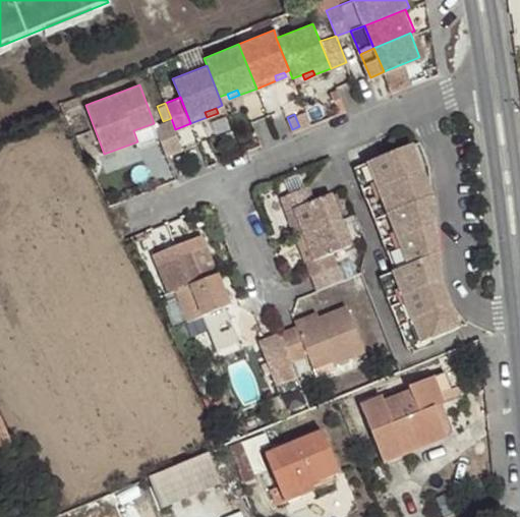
[(165,155),(182,148),(175,129),(171,118),(163,121),(154,124),(165,155)]
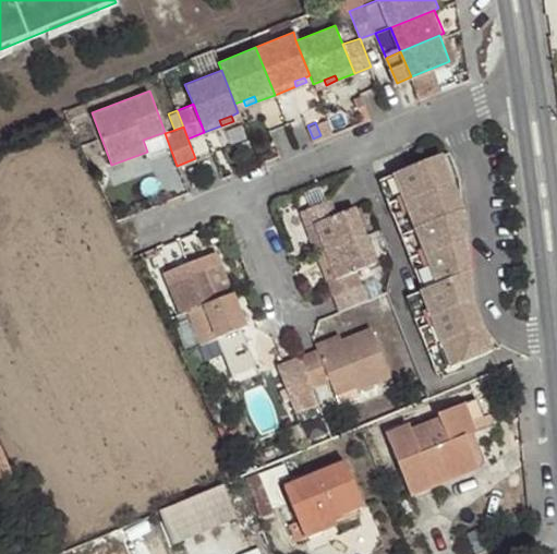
[(415,265),(416,271),(468,249),(463,203),(463,202),(442,153),(379,178),(388,201),(398,197),(409,226),(400,229),(403,237),(411,233),(422,262),(415,265)]
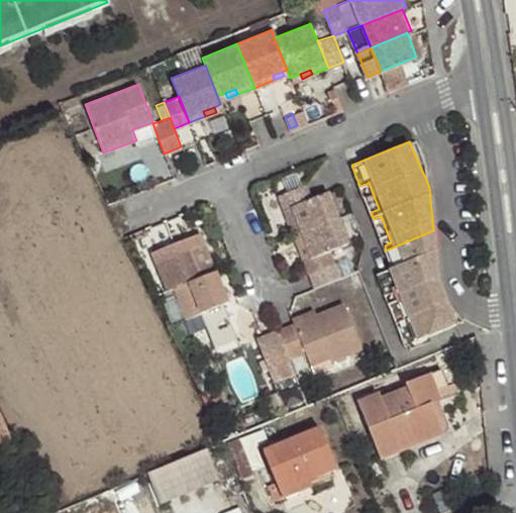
[(299,231),(338,215),(328,189),(311,196),(306,182),(277,193),(283,209),(289,207),(299,231)]
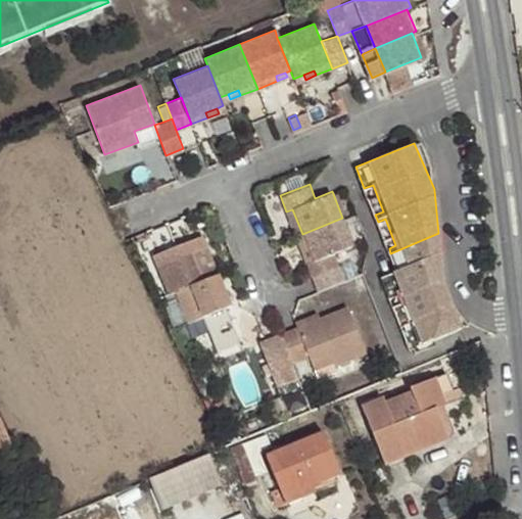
[(373,185),(364,188),(375,215),(383,211),(373,185)]
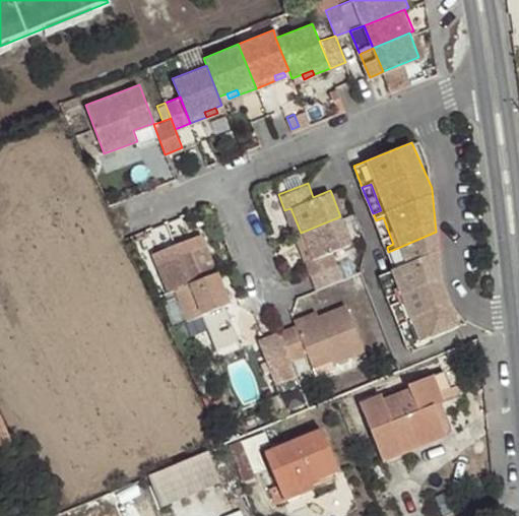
[(305,261),(315,288),(361,270),(355,258),(338,265),(332,251),(350,244),(340,216),(301,233),(311,258),(305,261)]
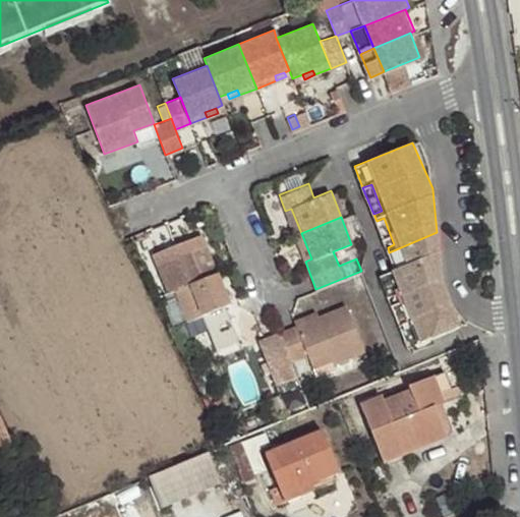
[(377,221),(388,247),(394,244),(384,218),(377,221)]
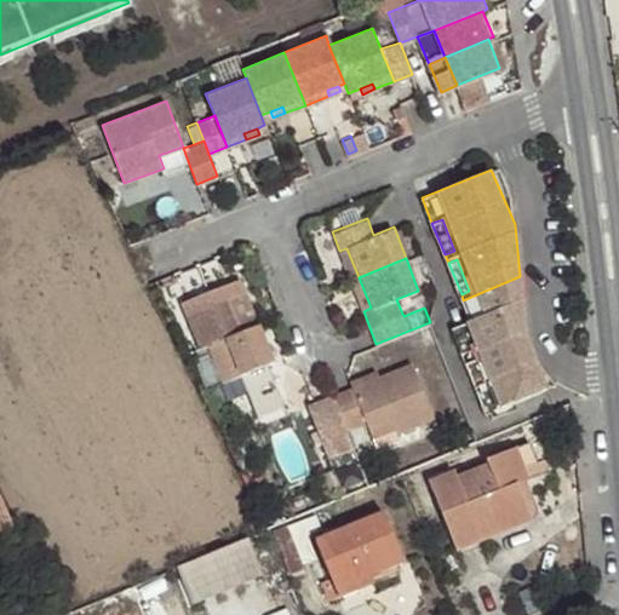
[(548,388),(536,357),(526,334),(520,276),(463,300),(470,320),(452,328),(462,350),(471,346),(483,378),(474,380),(482,401),(496,397),(500,406),(548,388)]
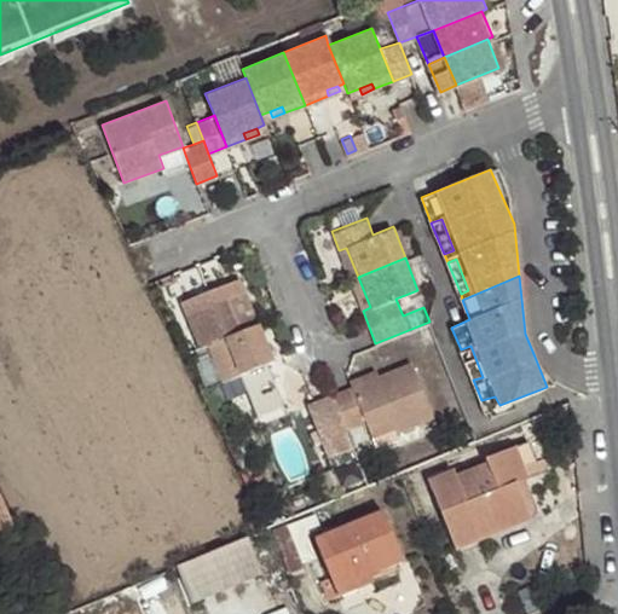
[(240,374),(248,393),(275,381),(267,361),(273,359),(258,322),(238,330),(220,285),(182,301),(201,346),(206,343),(221,381),(240,374)]
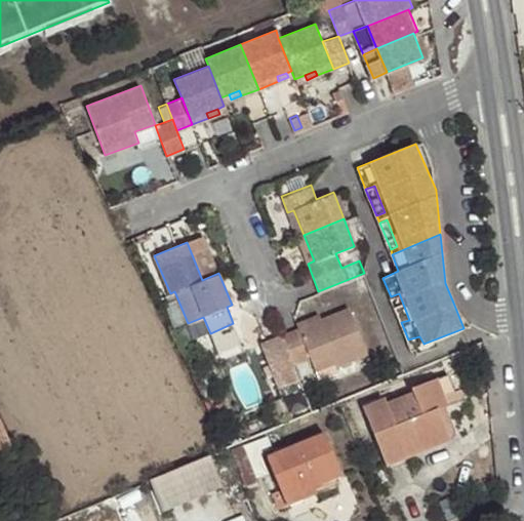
[(399,293),(391,296),(401,322),(409,320),(399,293)]
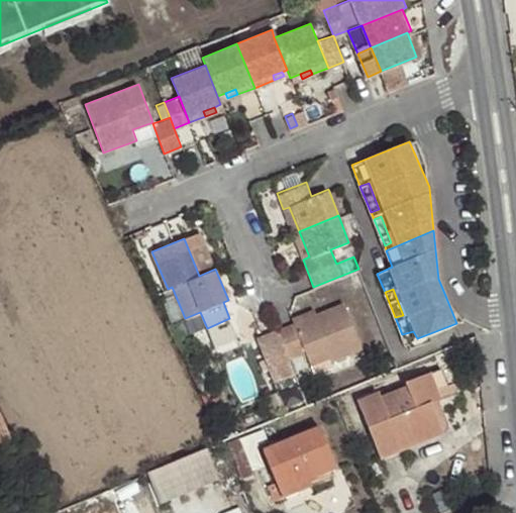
[(360,347),(343,302),(316,313),(293,321),(276,328),(288,357),(304,350),(307,357),(326,350),(328,356),(330,360),(360,347)]
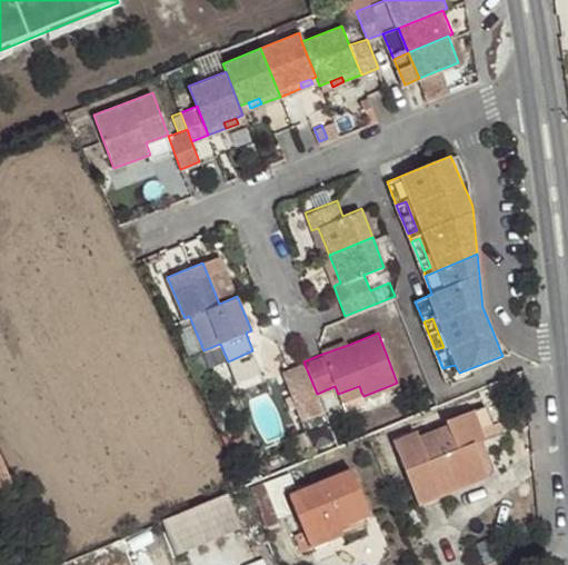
[(322,354),(348,345),(345,337),(320,347),(322,354)]
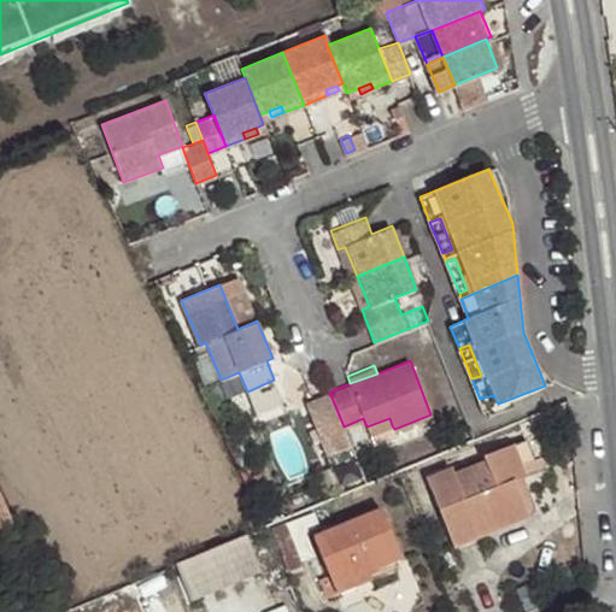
[(305,401),(324,452),(350,441),(344,427),(329,392),(305,401)]
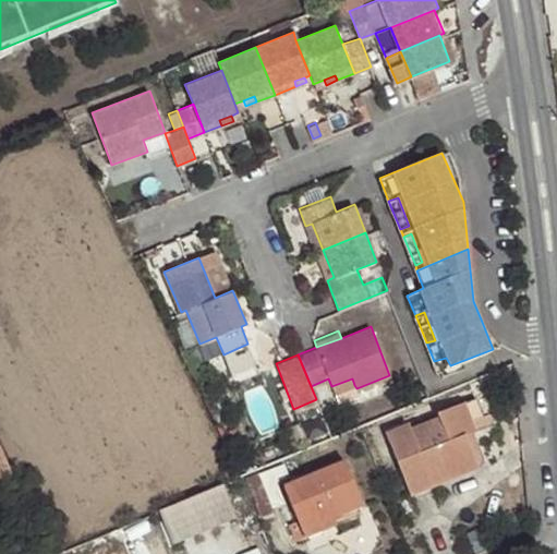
[(331,386),(334,393),(354,385),(352,378),(331,386)]
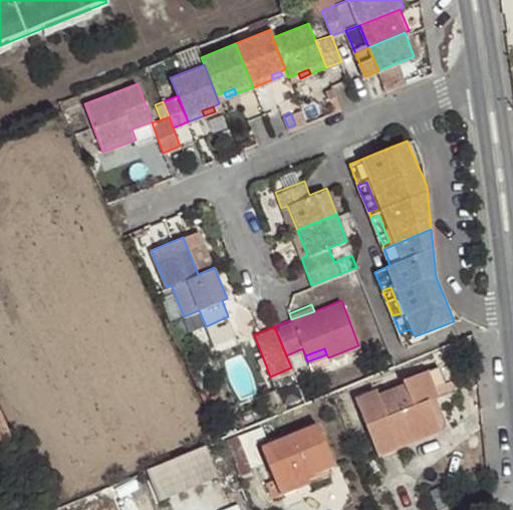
[(393,439),(438,421),(430,401),(438,397),(427,369),(402,379),(404,384),(377,394),(375,390),(354,398),(377,455),(396,448),(393,439)]
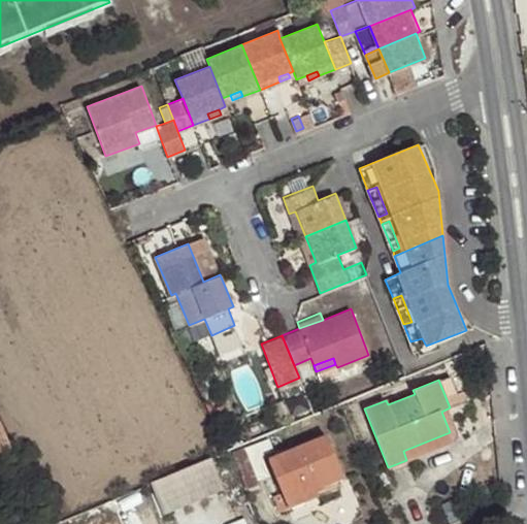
[(0,450),(11,446),(0,419),(0,450)]
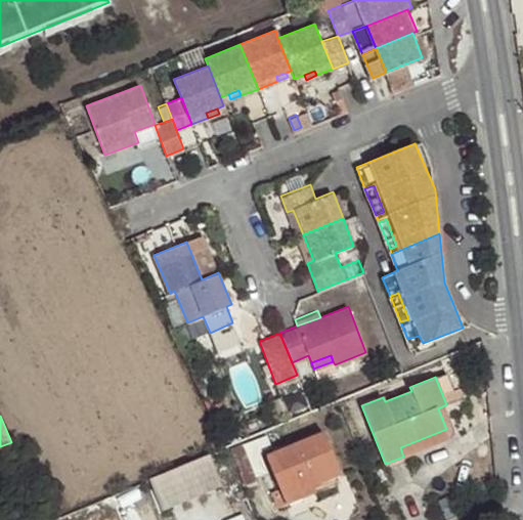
[(342,473),(324,429),(265,453),(279,487),(271,490),(277,506),(316,490),(314,484),(342,473)]
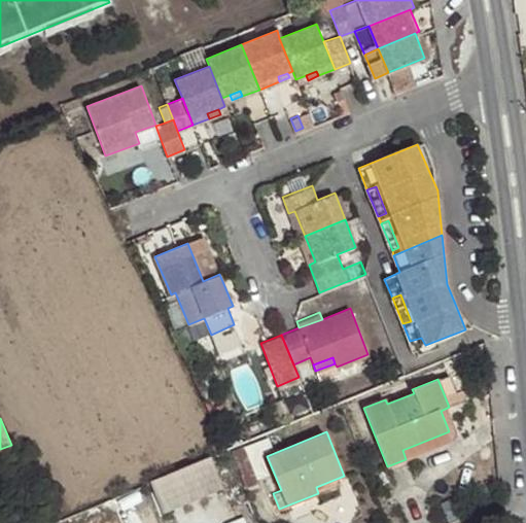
[(452,440),(449,431),(402,450),(406,459),(452,440)]
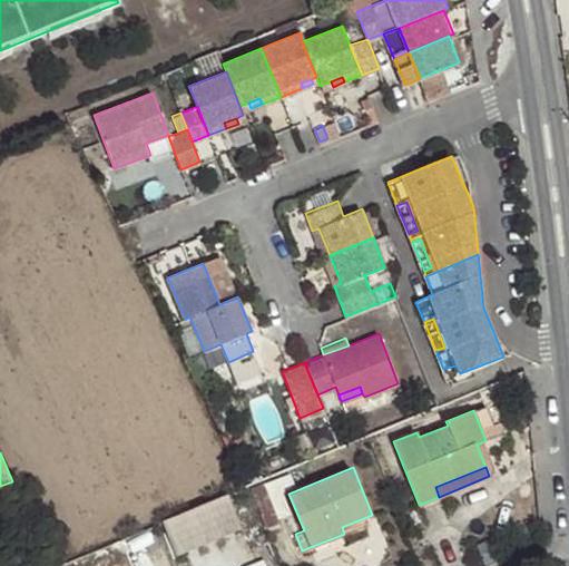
[(280,520),(264,480),(249,486),(265,526),(280,520)]
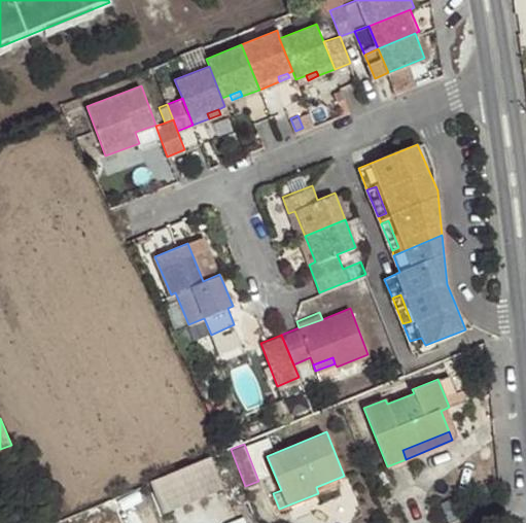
[(221,483),(208,452),(150,478),(164,508),(221,483)]
